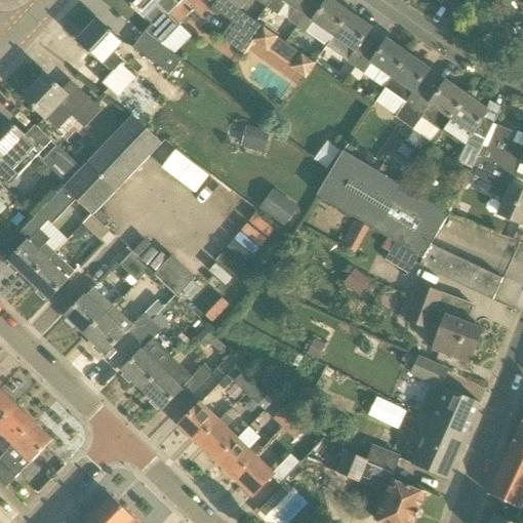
[(144,31),(159,43),(177,23),(168,13),(178,2),(176,0),(125,0),(151,23),(147,27),(144,31)]
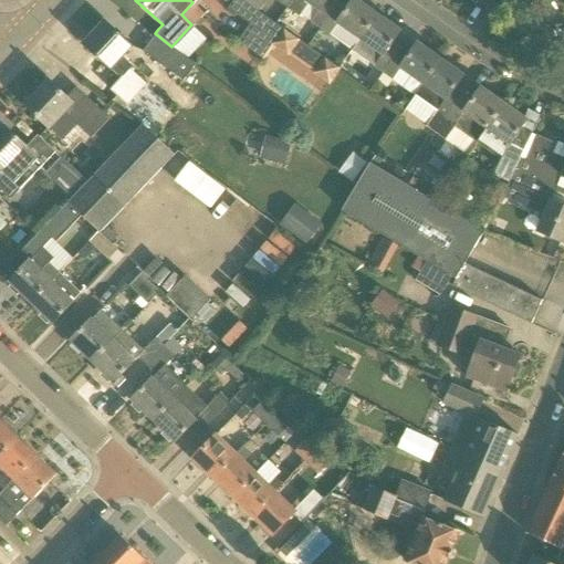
[(271,39),(289,52),(299,39),(259,10),(258,10),(242,0),(232,0),(228,7),(250,22),(238,39),(259,54),(271,39)]
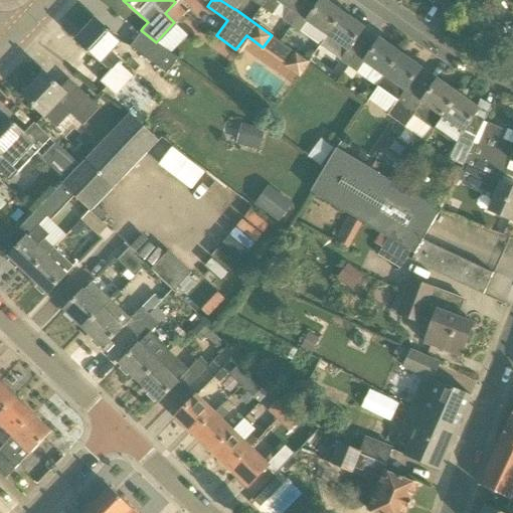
[(251,0),(260,6),(264,0),(220,0),(234,9),(240,0),(251,0)]
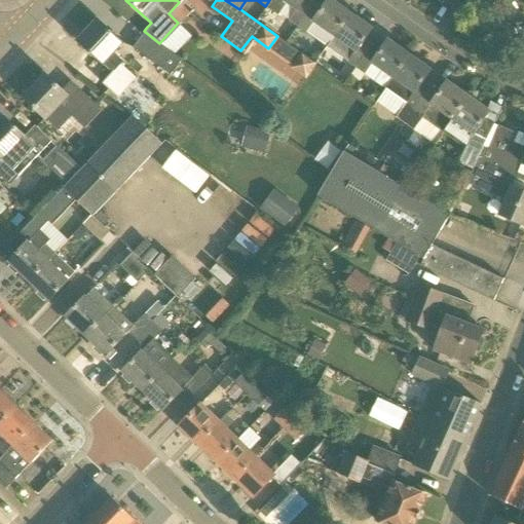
[(297,24),(312,2),(308,0),(269,0),(265,6),(277,14),(279,11),(297,24)]
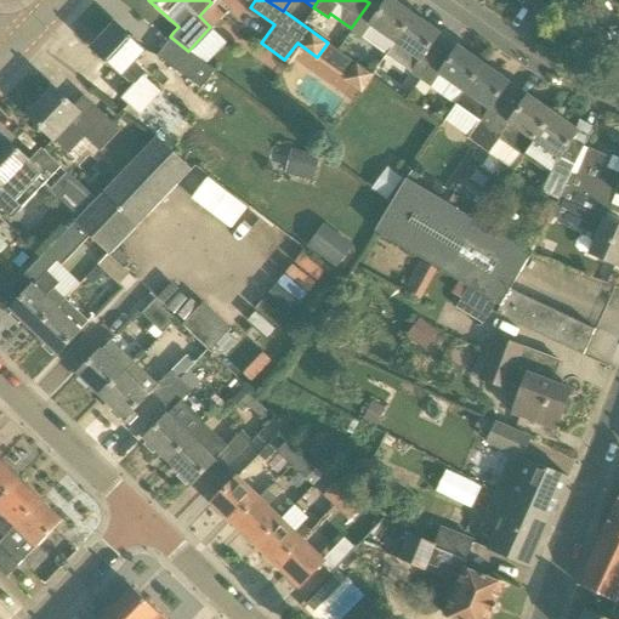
[(393,41),(413,13),(393,0),(385,0),(379,10),(369,3),(351,28),(361,35),(369,24),(393,41)]
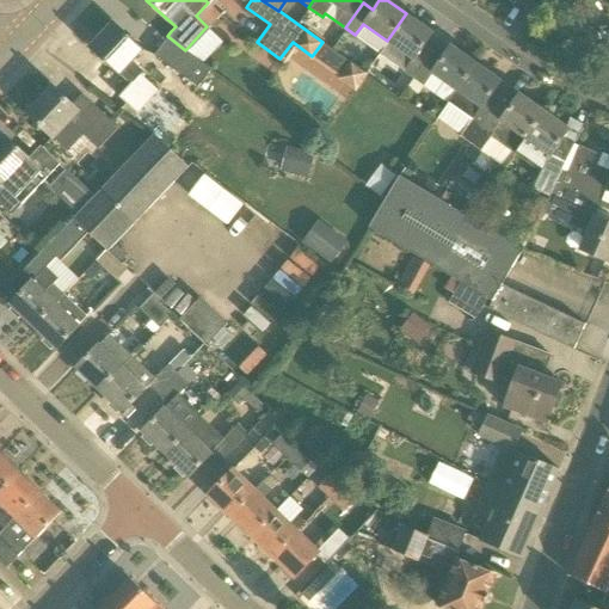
[(413,78),(431,51),(422,44),(431,31),(406,13),(387,41),(410,59),(403,69),(413,78)]
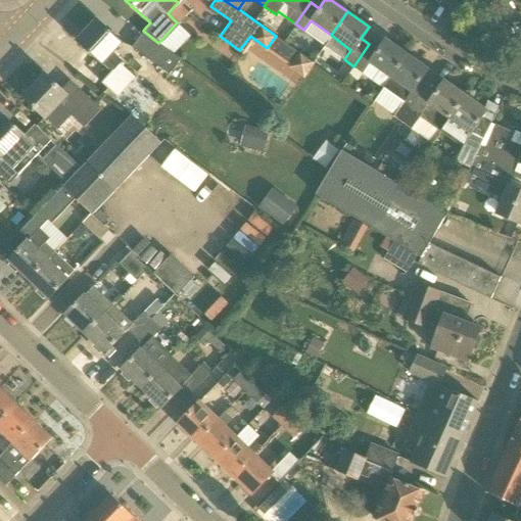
[(110,51),(120,41),(96,18),(76,40),(100,62),(101,61),(110,69),(100,81),(115,96),(134,76),(120,62),(122,60),(110,51)]
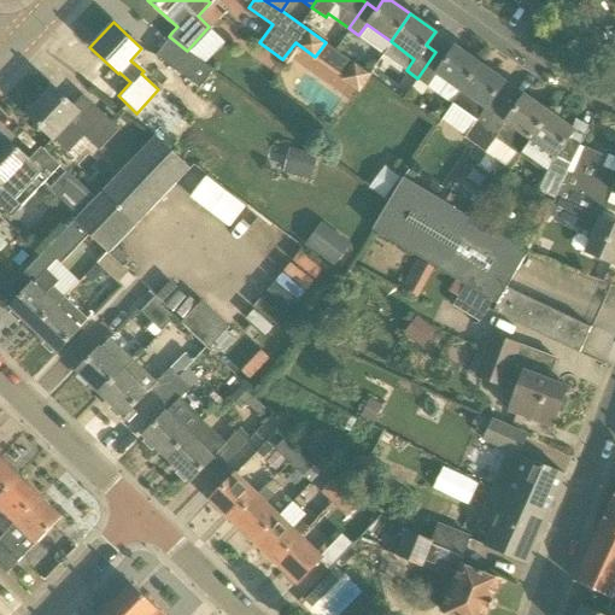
[(212,69),(187,51),(169,36),(156,54),(199,87),(212,69)]
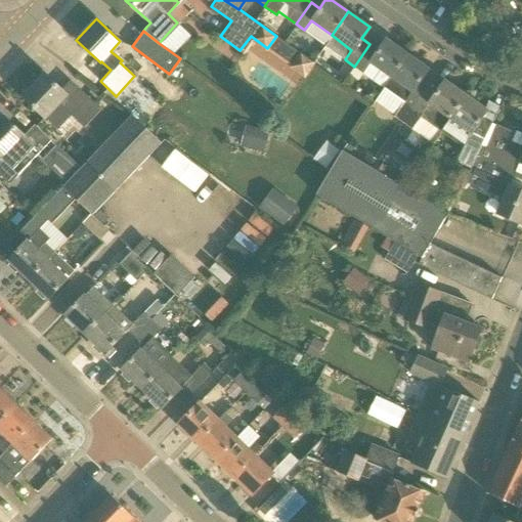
[(383,86),(406,53),(386,38),(378,49),(370,44),(354,67),(383,86)]
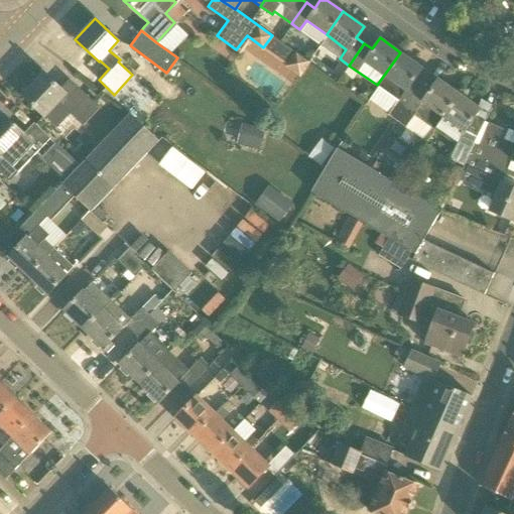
[(293,50),(284,61),(299,73),(307,60),(293,50)]
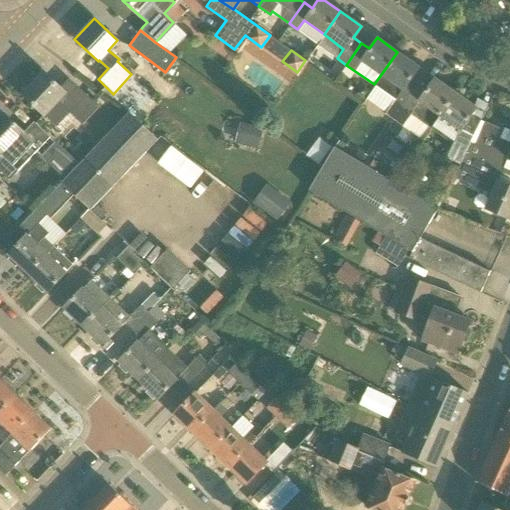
[(393,119),(418,83),(410,77),(418,66),(397,52),(374,84),(393,98),(385,111),(384,112),(393,119)]
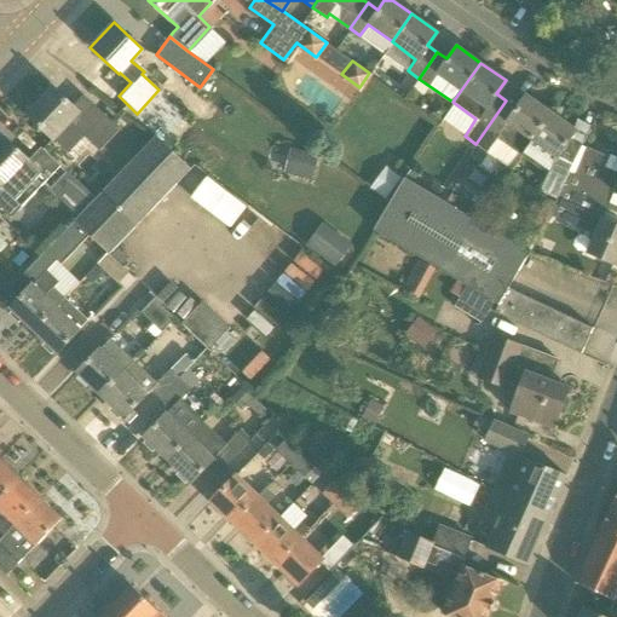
[(58,75),(51,80),(55,87),(62,84),(58,75)]
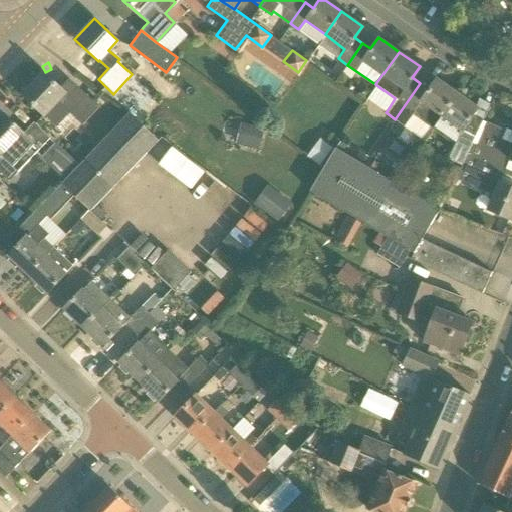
[(98,104),(86,93),(68,77),(58,87),(43,71),(22,93),(44,114),(57,100),(81,123),(98,104)]
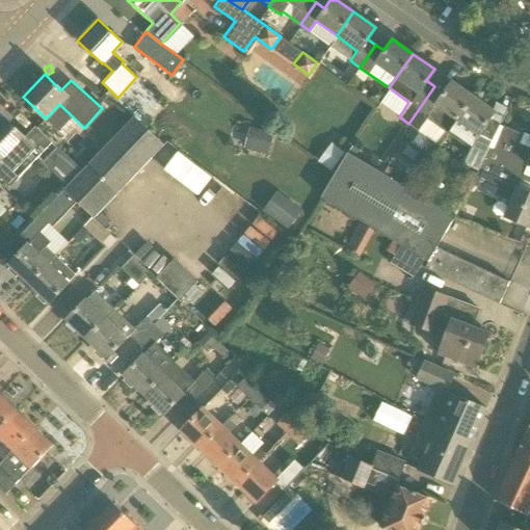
[(436,143),(446,130),(448,131),(473,96),(451,80),(443,91),(434,86),(408,124),(436,143)]
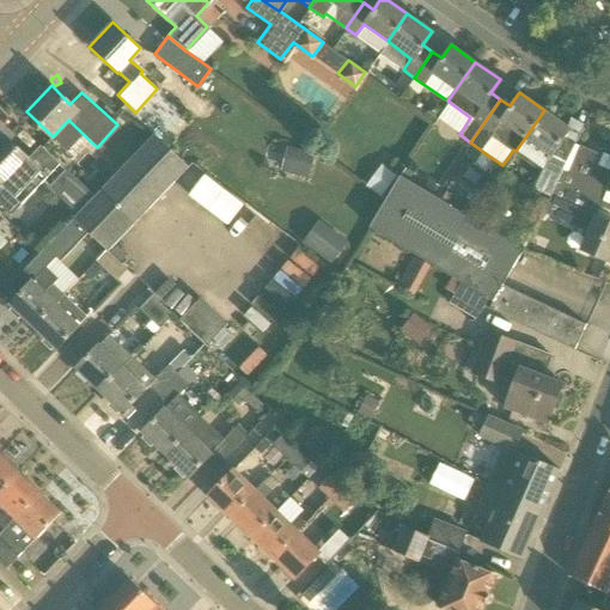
[(574,142),(563,135),(568,127),(544,110),(516,151),(542,170),(534,187),(548,194),(549,191),(554,182),(562,166),(574,142)]
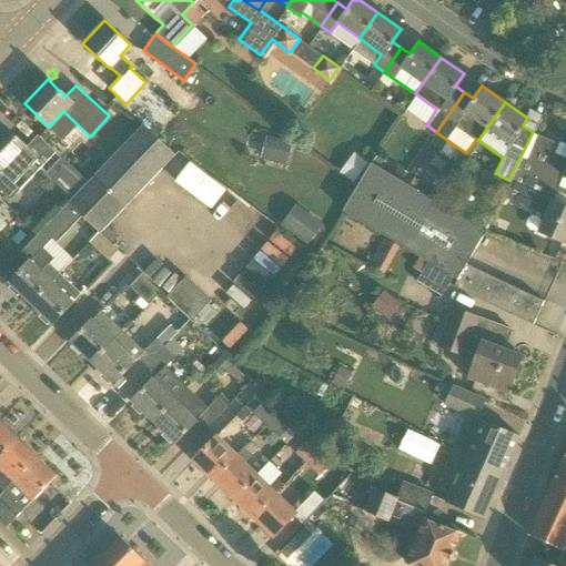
[(123,205),(173,153),(142,124),(88,181),(71,198),(68,201),(81,214),(80,214),(87,220),(98,231),(123,205)]
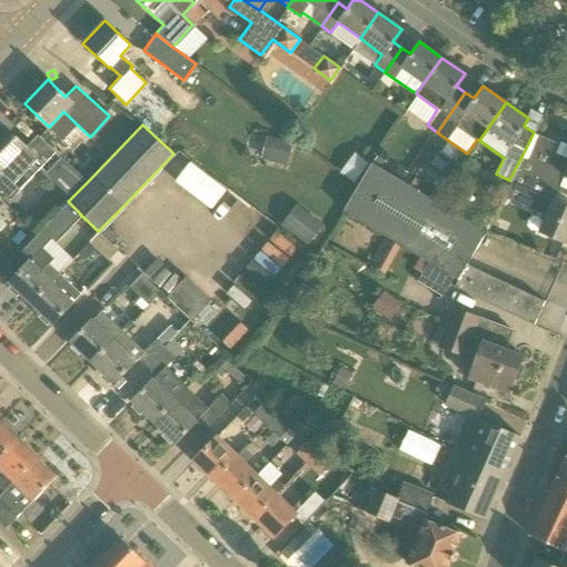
[(3,126),(0,129),(0,171),(1,172),(2,171),(19,187),(53,150),(37,133),(25,146),(3,126)]
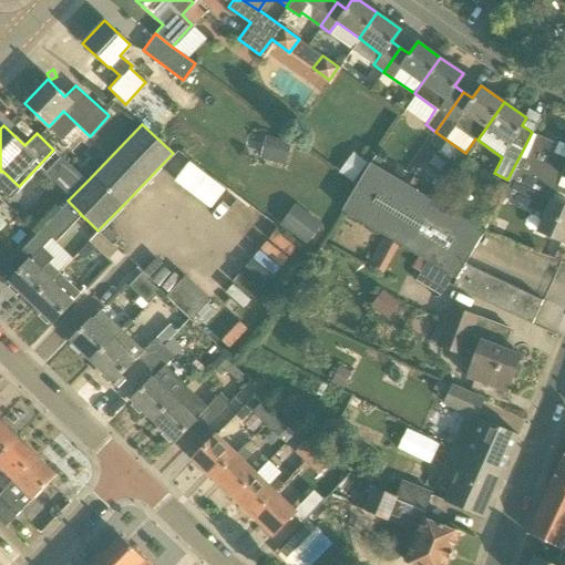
[(554,141),(535,133),(532,132),(521,154),(513,168),(556,187),(562,174),(564,175),(564,160),(550,154),(554,141)]
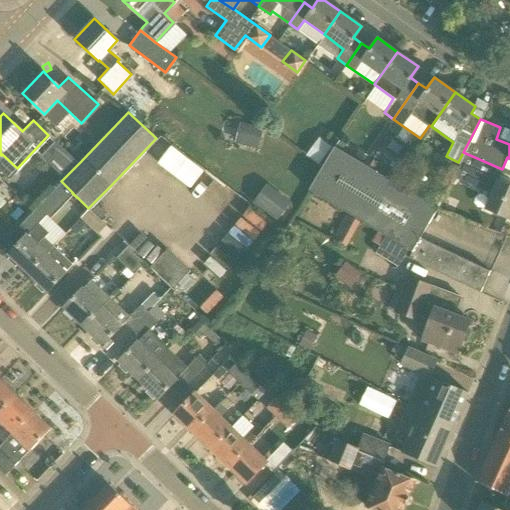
[(245,122),(239,143),(257,148),(262,127),(245,122)]
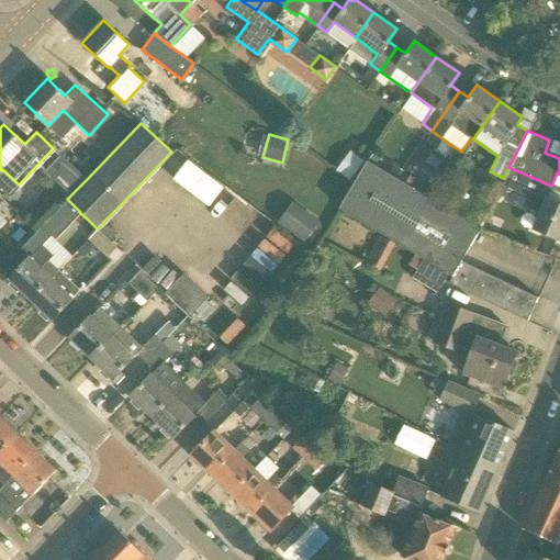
[(362,158),(348,149),(335,169),(348,178),(362,158)]
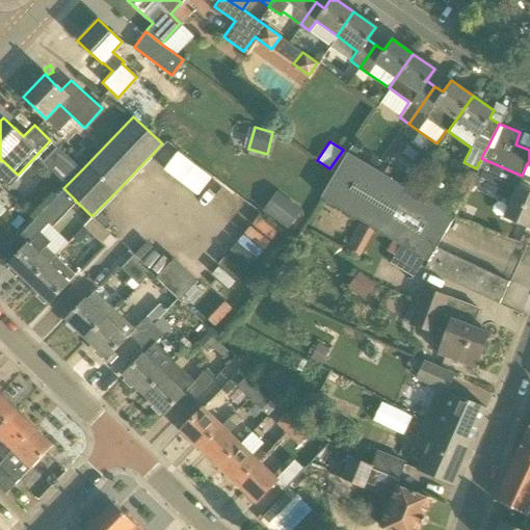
[(163,167),(196,193),(210,176),(177,150),(163,167)]
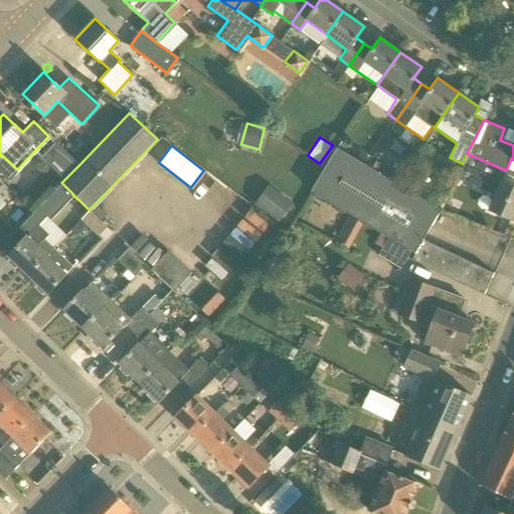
[(422,239),(439,210),(338,147),(311,190),(387,237),(410,250),(414,253),(411,258),(483,292),(492,272),(422,239)]
